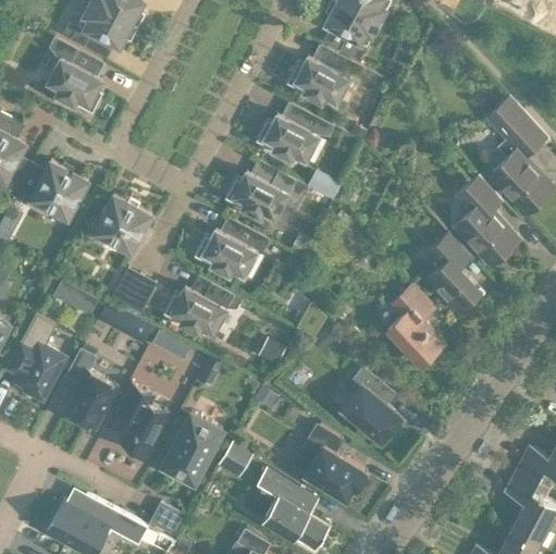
[(90,0),(89,2),(138,28),(146,14),(139,11),(145,1),(141,0),(90,0)]
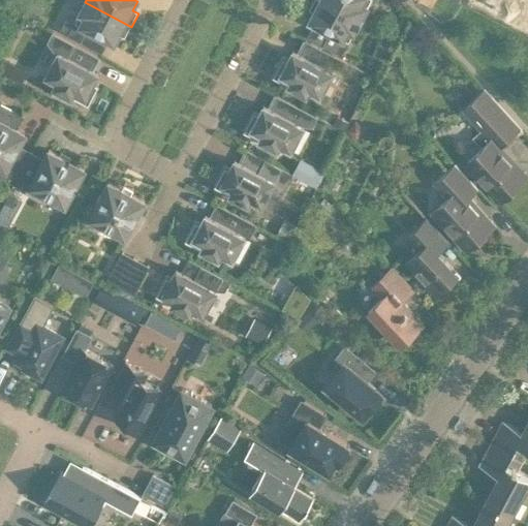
[(341,58),(360,23),(317,0),(313,0),(308,11),(313,14),(308,24),(313,27),(307,40),(341,58)]
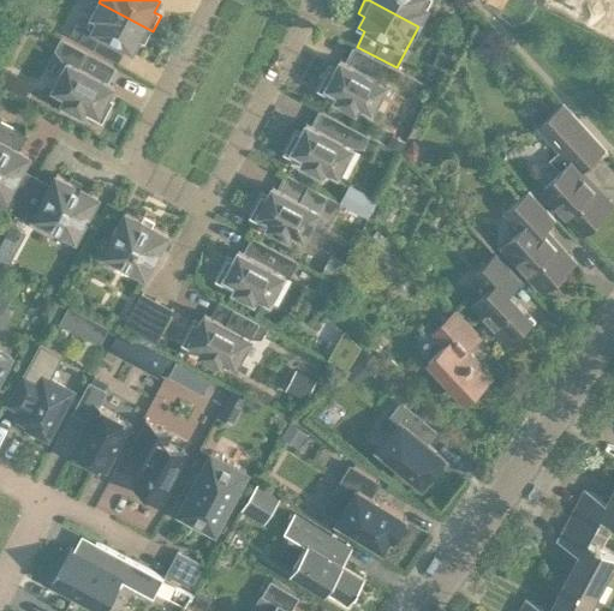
[(369,0),(418,27),(433,0),(431,0),(369,0)]
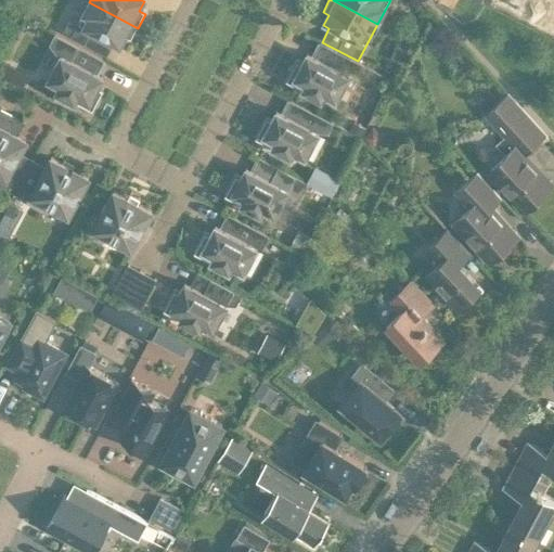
[(119,49),(124,39),(130,42),(138,28),(89,2),(77,26),(67,26),(62,36),(106,60),(114,46),(119,49)]
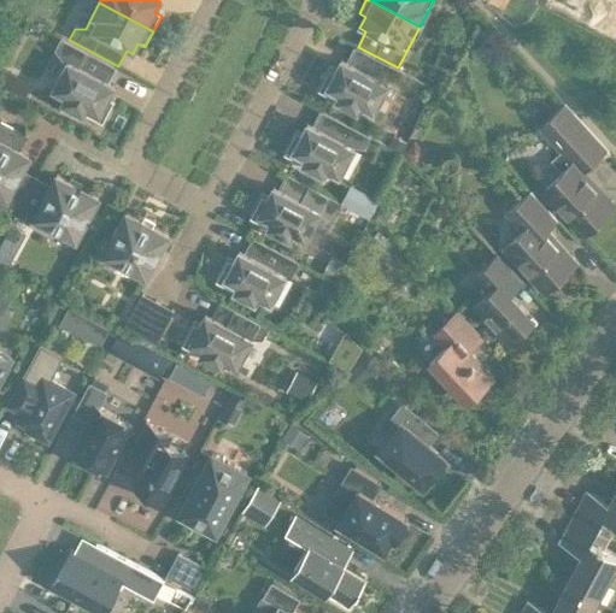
[(46,13),(34,6),(27,19),(40,27),(46,13)]
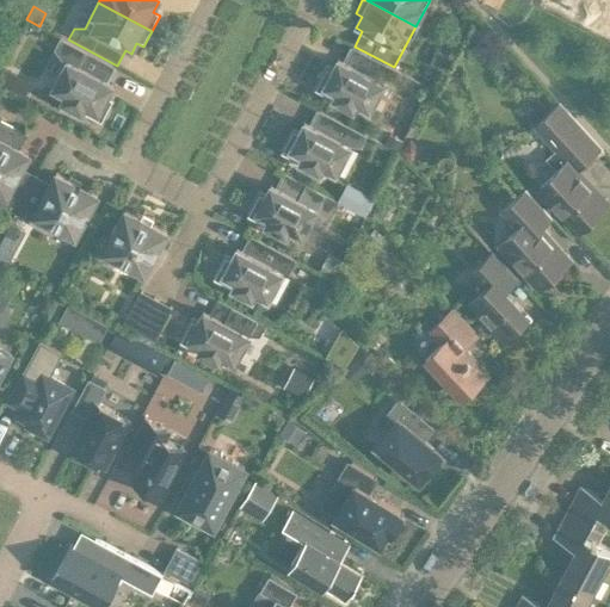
[(112,88),(106,85),(114,70),(60,42),(54,53),(61,63),(66,66),(51,91),(65,98),(61,104),(100,125),(112,103),(105,98),(112,88)]
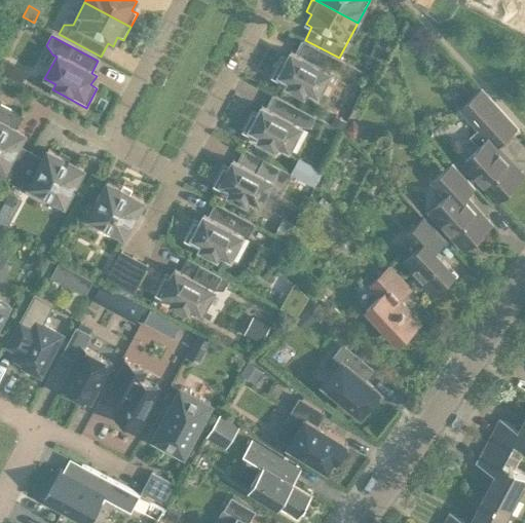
[(291,53),(286,63),(280,60),(269,79),(304,98),(306,92),(317,98),(330,75),(325,72),(331,59),(302,44),(296,57),(291,53)]
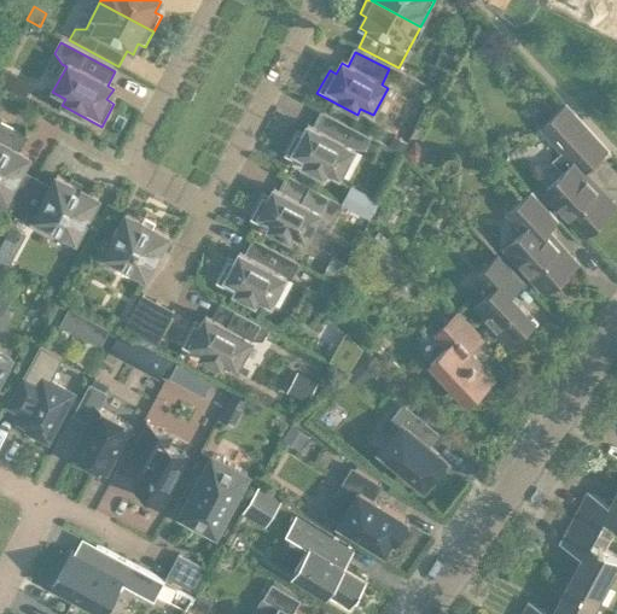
[(0,89),(7,93),(15,80),(0,72),(0,89)]
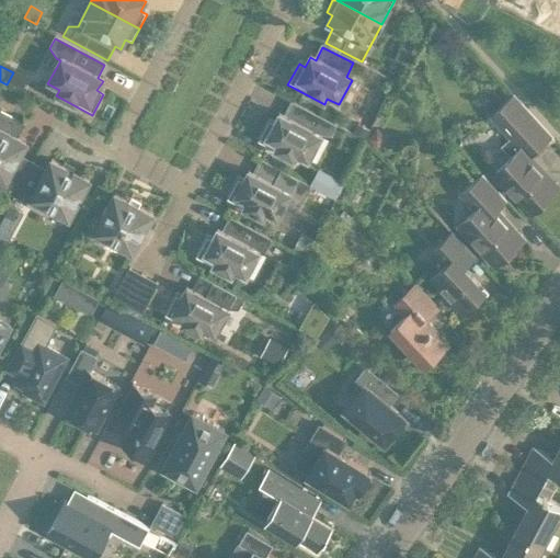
[(512,162),(495,178),(528,213),(553,190),(527,160),(538,150),(549,139),(511,98),(500,109),(515,126),(504,136),(509,141),(500,149),(512,162)]
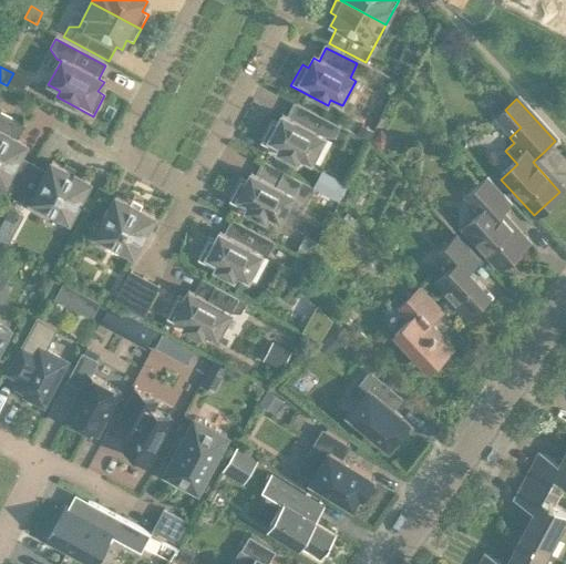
[(281,116),(277,126),(270,123),(259,144),(296,164),(299,159),(311,164),(323,140),(335,140),(339,130),(295,105),(288,120),(281,116)]
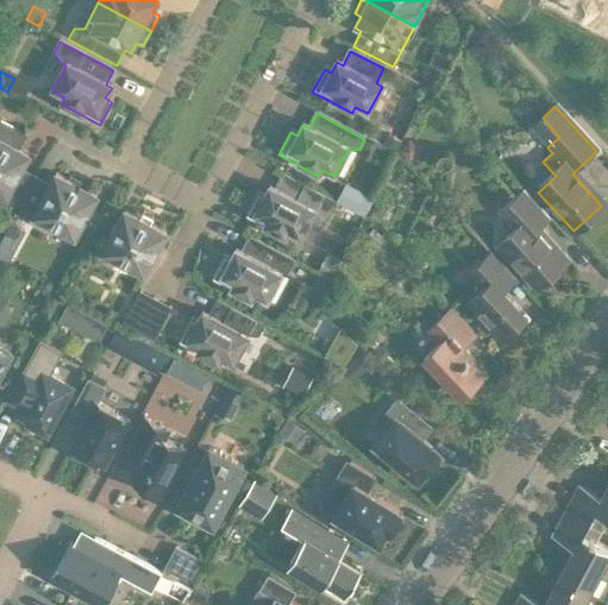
[(27,157),(18,151),(25,137),(0,123),(0,195),(5,197),(0,205),(0,208),(16,215),(35,178),(20,171),(27,157)]
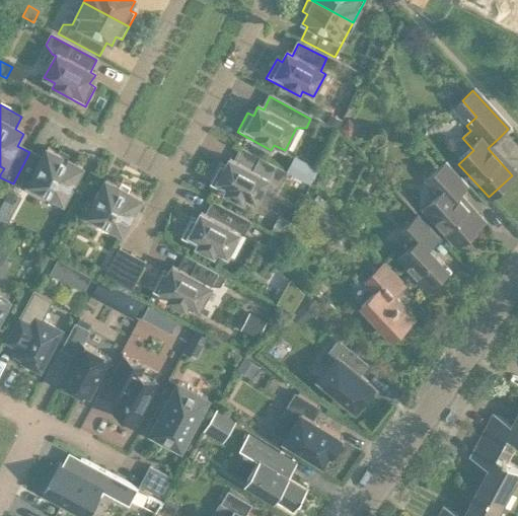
[(344,115),(334,109),(325,127),(336,132),(344,115)]
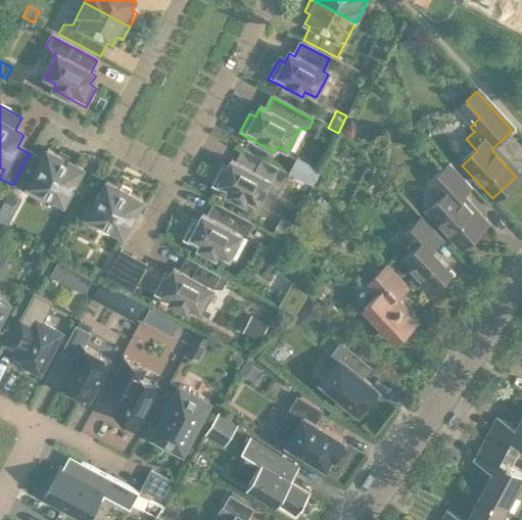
[(359,132),(348,123),(339,133),(349,142),(359,132)]
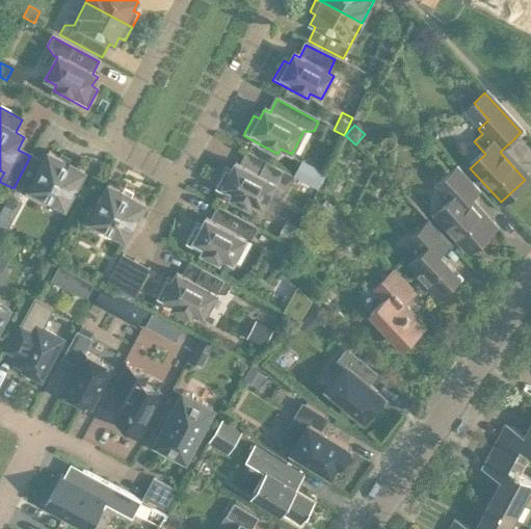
[(44,163),(30,156),(14,188),(26,195),(25,196),(40,204),(44,197),(64,209),(72,195),(73,196),(78,187),(76,187),(83,174),(48,154),(44,163)]
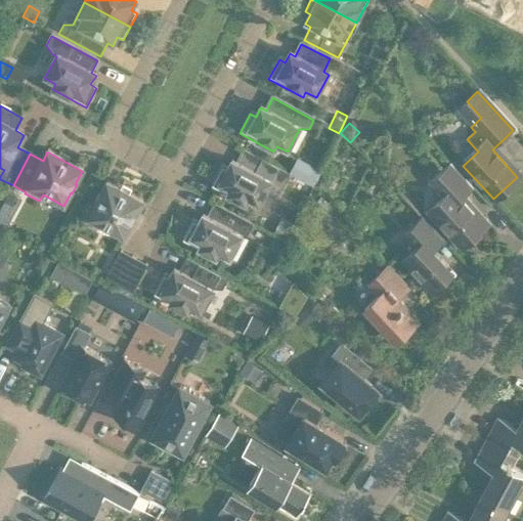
[(231,162),(226,170),(221,168),(211,187),(245,206),(248,201),(258,206),(270,184),(281,190),(290,176),(244,152),(236,165),(231,162)]
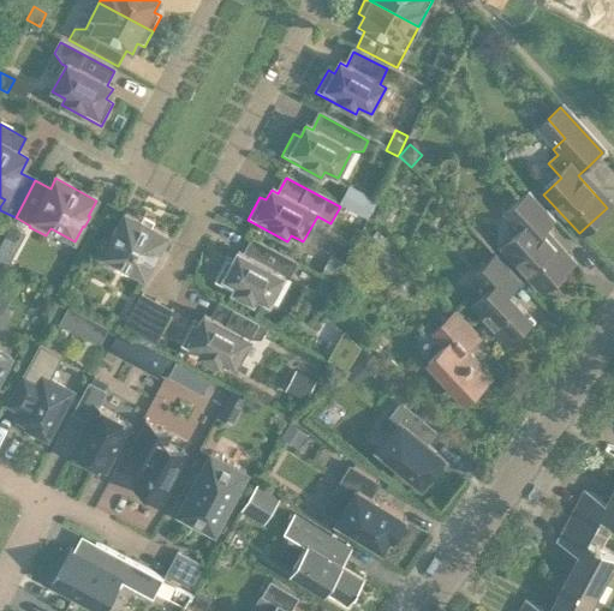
[(365,221),(374,205),(347,190),(339,207),(365,221)]
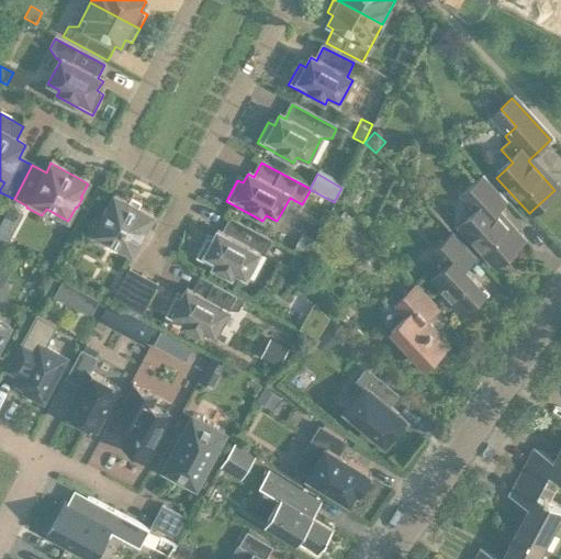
[(479,214),(461,230),(494,266),(519,242),(493,212),(505,202),(482,178),(471,188),(462,196),(467,201),(479,214)]
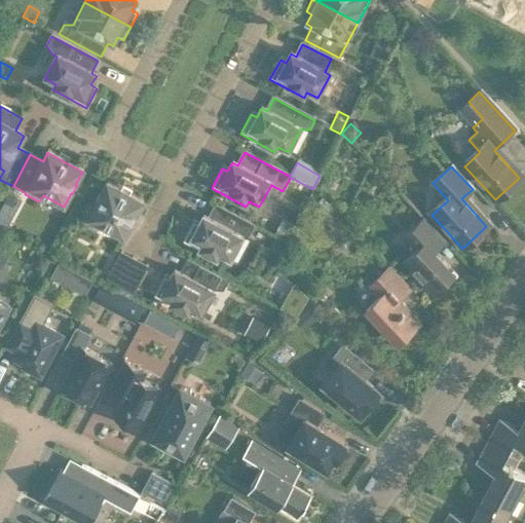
[(324,177),(320,186),(328,190),(331,185),(328,179),(324,177)]
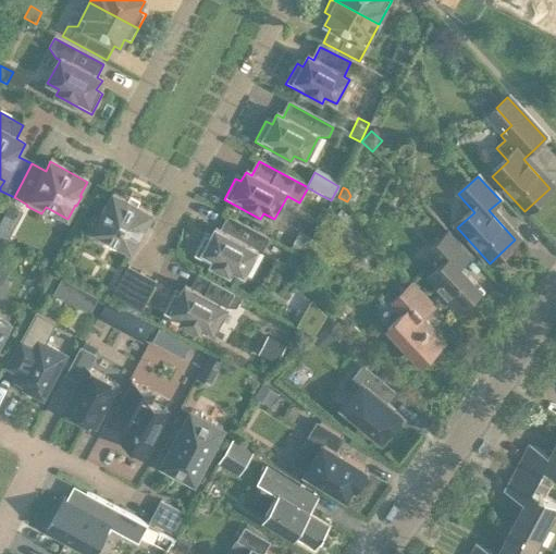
[(101,219),(93,232),(131,253),(138,238),(139,239),(145,230),(143,230),(150,216),(113,195),(106,209),(104,209),(100,218),(101,219)]
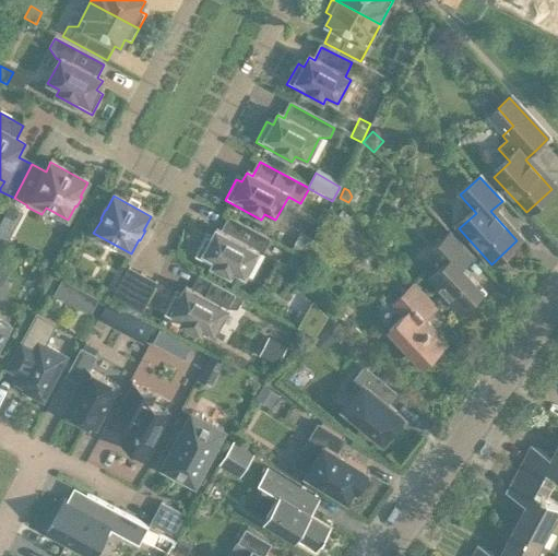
[(216,231),(211,239),(205,237),(193,258),(230,278),(233,272),(245,278),(257,255),(261,257),(270,241),(229,220),(222,234),(216,231)]
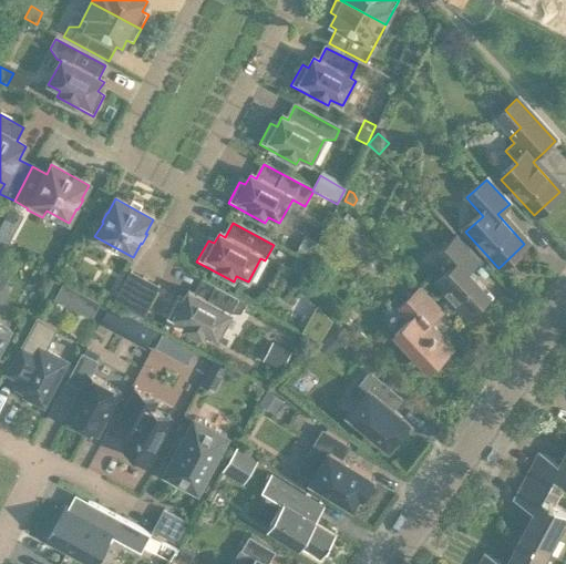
[(0,248),(3,250),(11,236),(0,231),(0,248)]
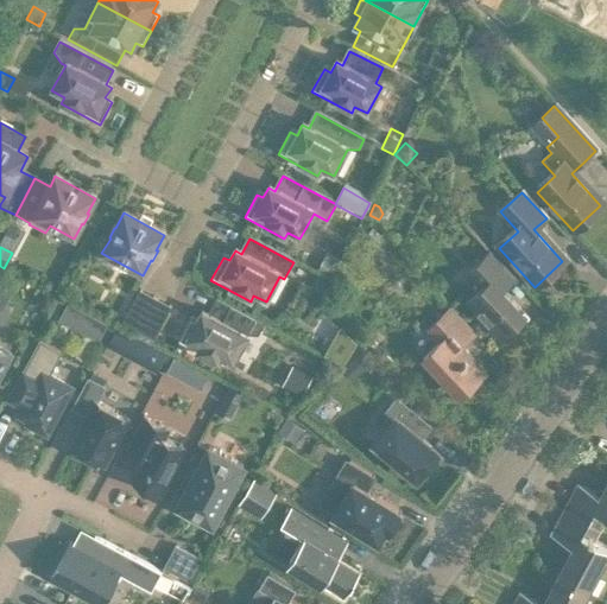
[(499,341),(524,318),(500,293),(512,281),(488,255),(467,275),(481,290),(467,303),(476,313),(474,317),(485,329),(487,328),(499,341)]
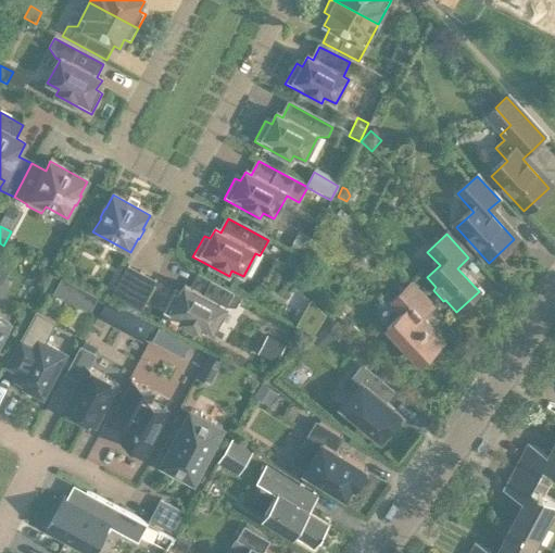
[(297,235),(288,250),(301,256),(308,241),(297,235)]
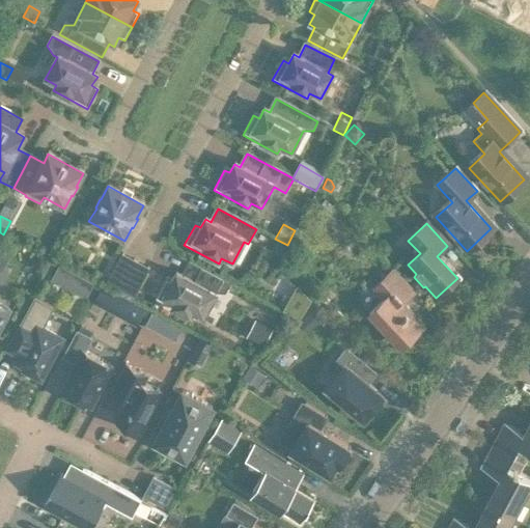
[(0,269),(9,252),(0,246),(0,269)]
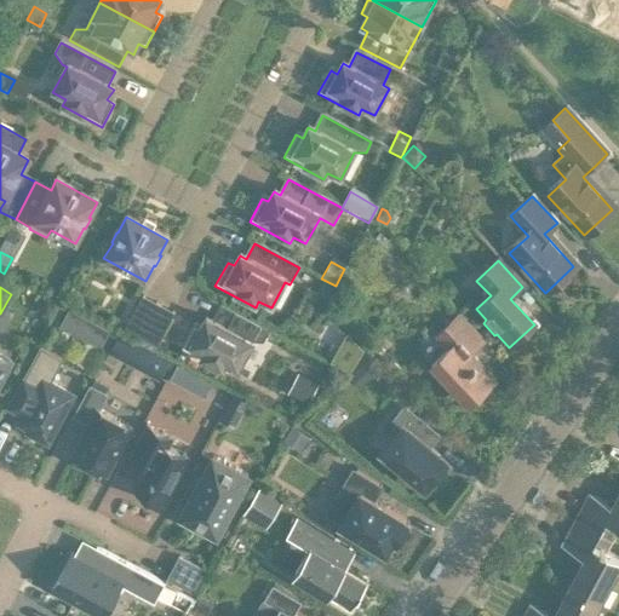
[(139,340),(158,308),(142,299),(124,332),(139,340)]
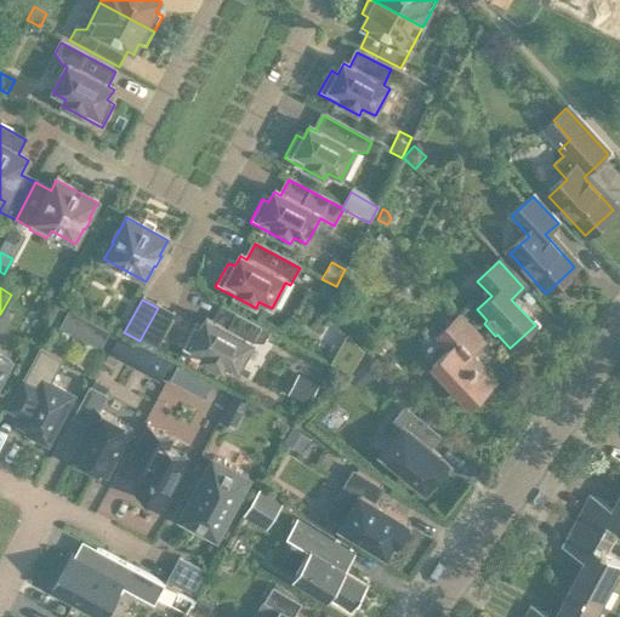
[(158,308),(140,341),(157,350),(175,316),(158,308)]
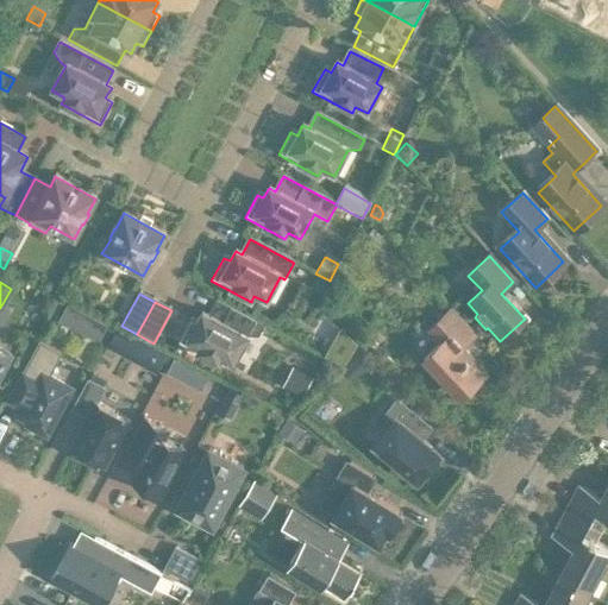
[(201,314),(196,323),(190,320),(177,344),(217,365),(220,358),(233,365),(248,339),(258,339),(264,328),(215,302),(208,317),(201,314)]
